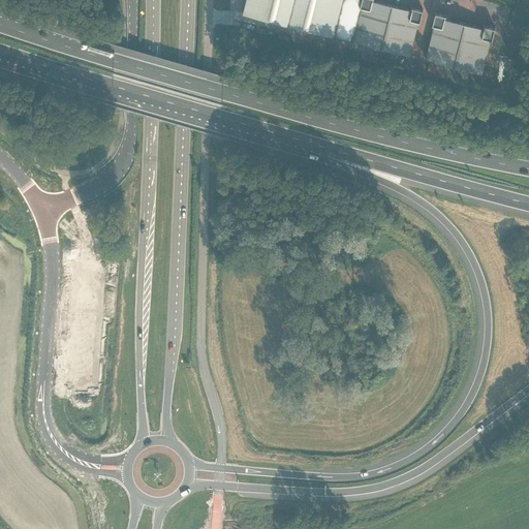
[(246,0),(243,13),(334,36),(353,41),(363,7),(361,6),(362,0),(246,0)]
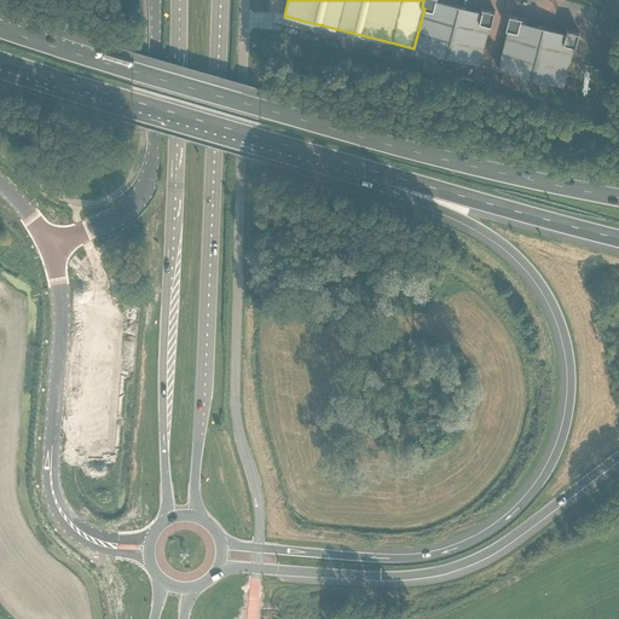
[(414,48),(446,57),(460,6),(437,0),(423,0),(422,7),(424,9),(414,48)]
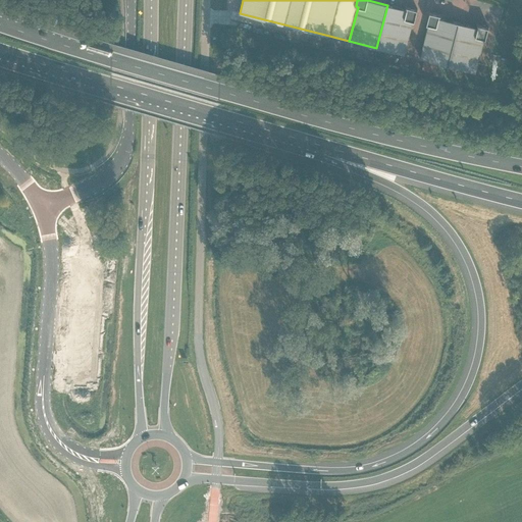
[(387,5),(376,48),(405,55),(413,21),(415,21),(418,9),(408,7),(407,10),(387,5)]
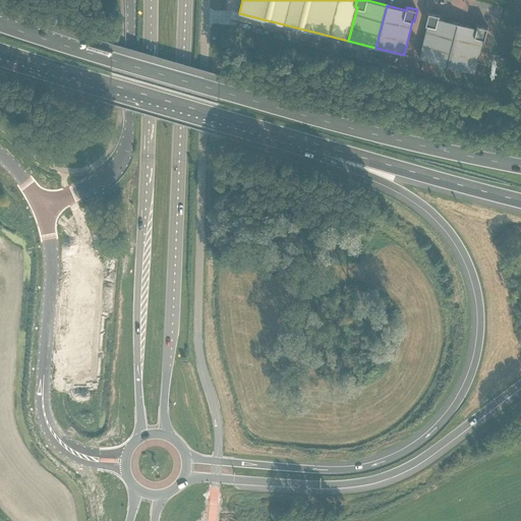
[(447,66),(458,23),(439,18),(439,15),(429,13),(426,24),(427,25),(419,59),(447,66)]
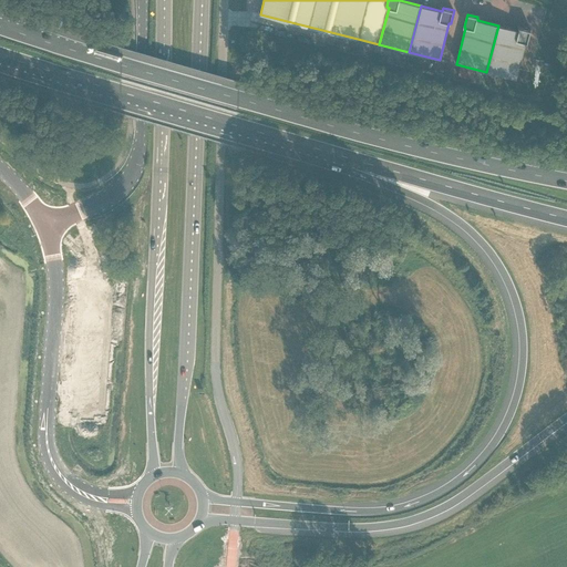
[(519,31),(498,26),(486,72),(516,80),(526,43),(527,43),(531,30),(519,28),(519,31)]
